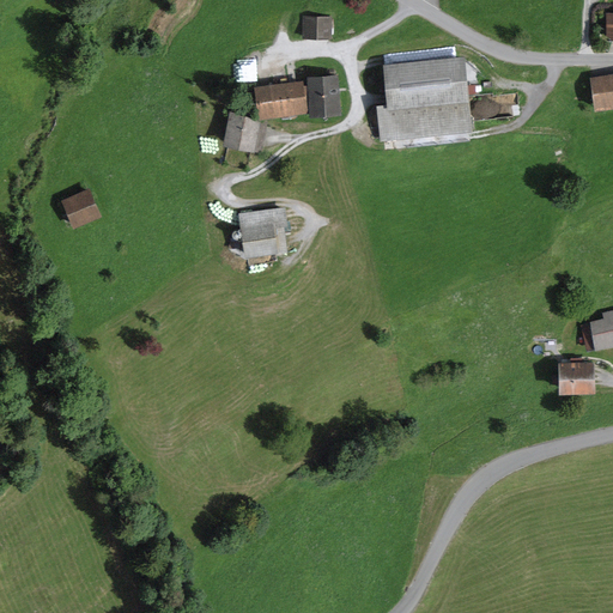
[(333,17),(302,16),(301,38),(333,40),(333,17)]
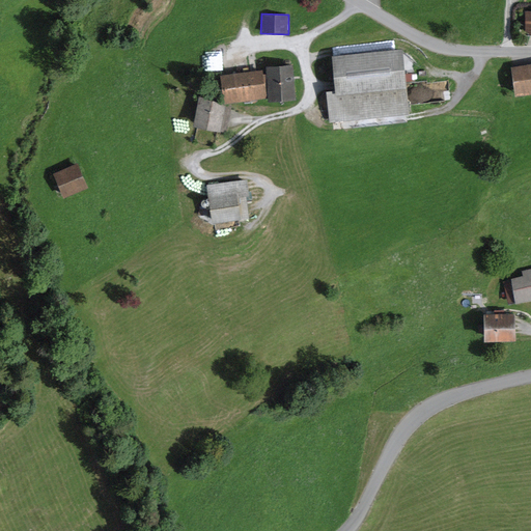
[(207,77),(227,73),(223,49),(203,52),(207,77)]
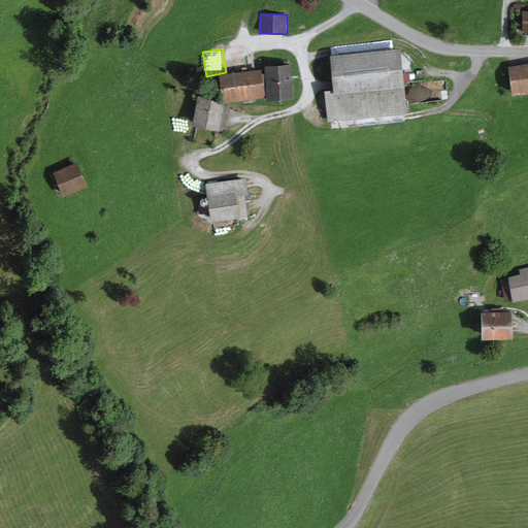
[(409,50),(338,57),(342,90),(332,91),(335,122),(417,112),(409,50)]
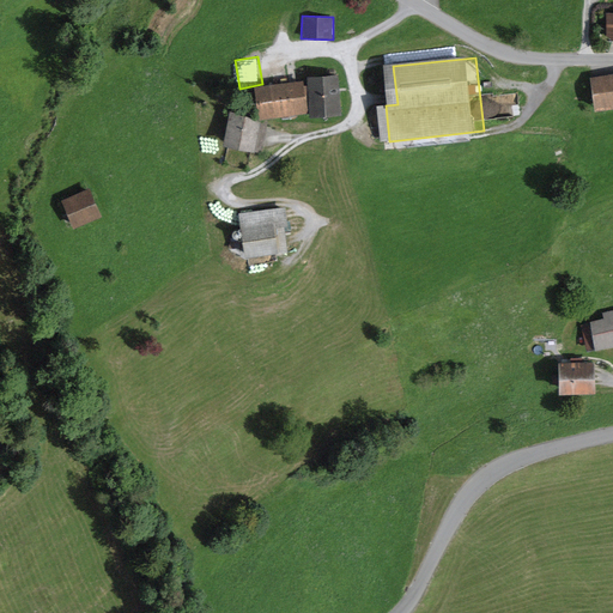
[(612,73),(590,78),(595,111),(612,109),(612,73)]
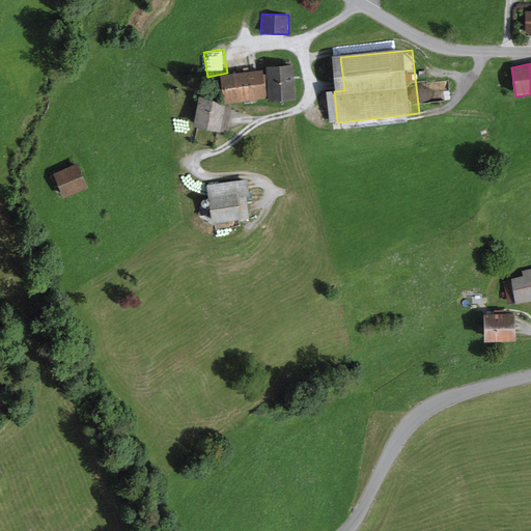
[(267,70),(221,76),(224,103),(268,98),(268,102),(296,99),(291,64),(266,67),(267,70)]
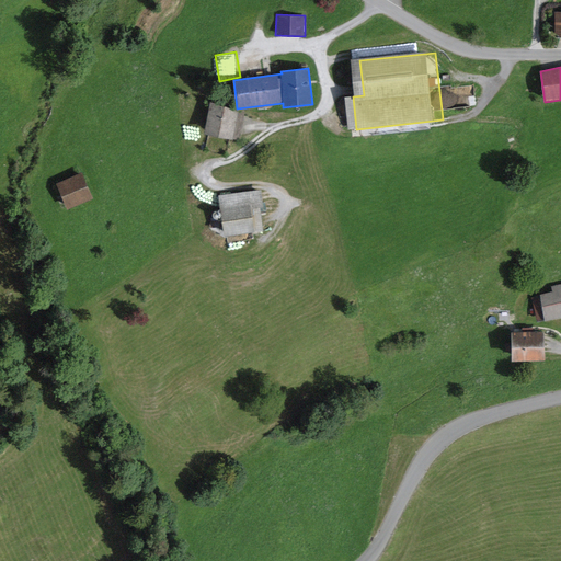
[(244,111),(210,103),(204,133),(238,140),(244,111)]
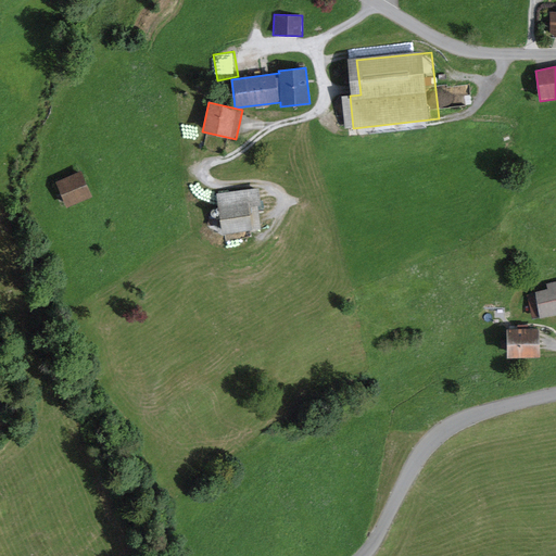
[(81,172),(57,182),(66,207),(92,197),(81,172)]
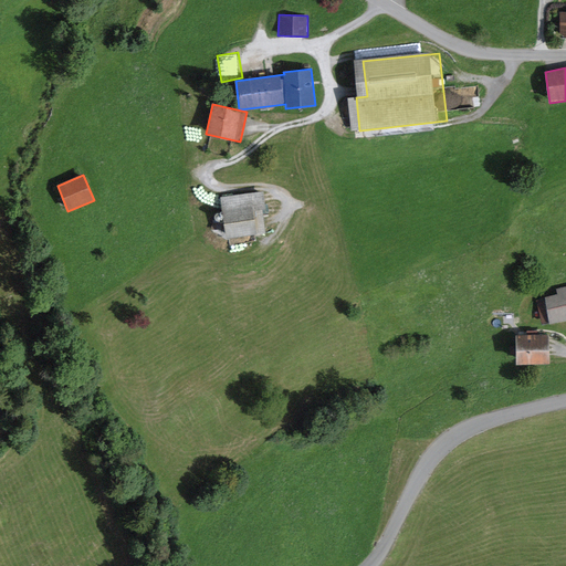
[(262,190),(219,197),(226,238),(257,233),(253,210),(265,209),(262,190)]
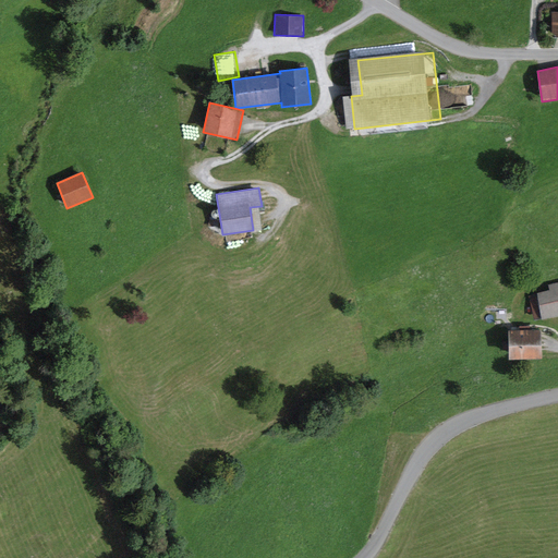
[(557,282),(548,286),(549,291),(537,293),(529,296),(534,320),(542,319),(542,320),(557,317),(557,282)]
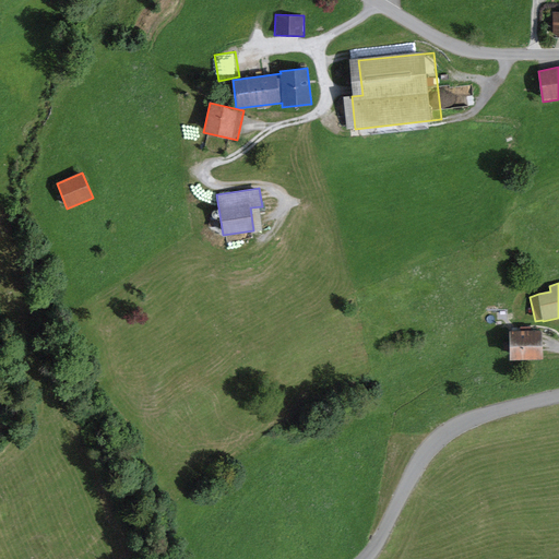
[(542,331),(510,331),(510,359),(542,359),(542,331)]
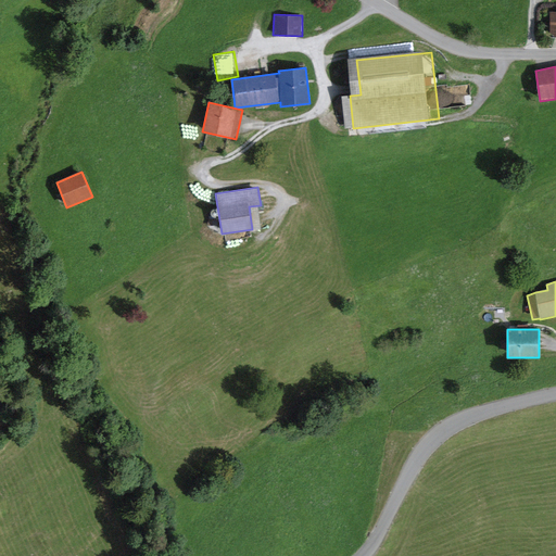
All buildings are outlined.
